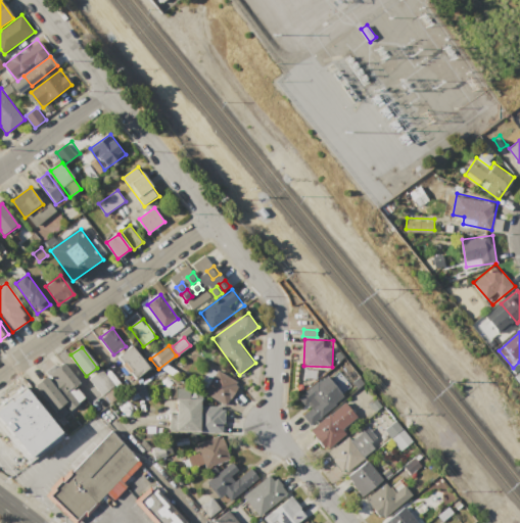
[(132,348),(149,371),(137,380),(120,357),(132,348)]
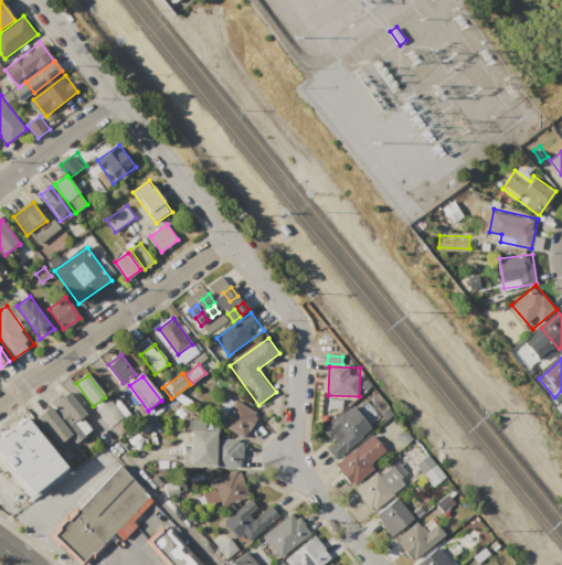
[(87,416),(75,424),(86,438),(64,454),(36,417),(71,393),(87,416)]
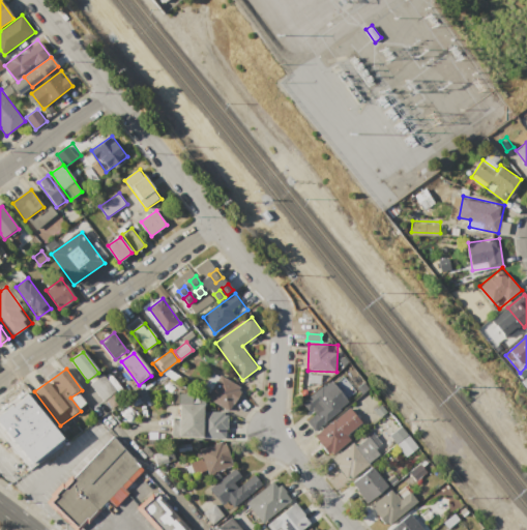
[(91,384),(105,375),(117,391),(104,401),(91,384)]
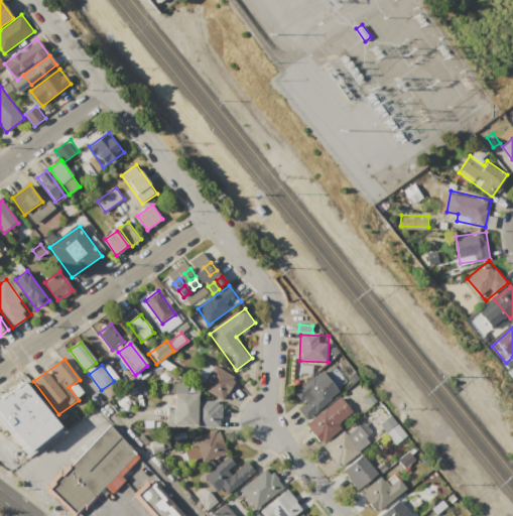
[(224,400),(201,387),(214,365),(236,378),(224,400)]
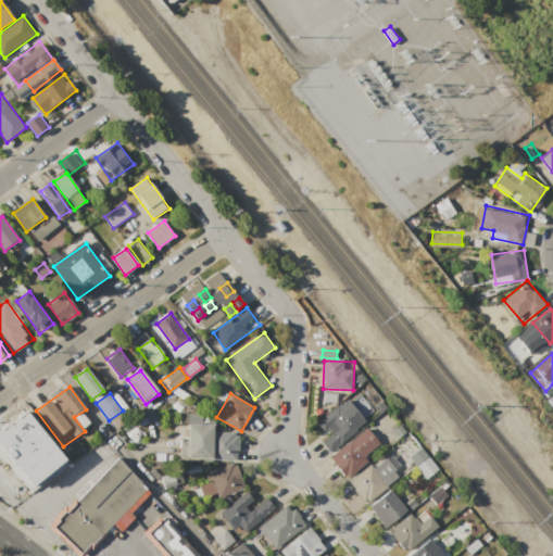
[(373,409),(362,394),(352,401),(363,416),(373,409)]
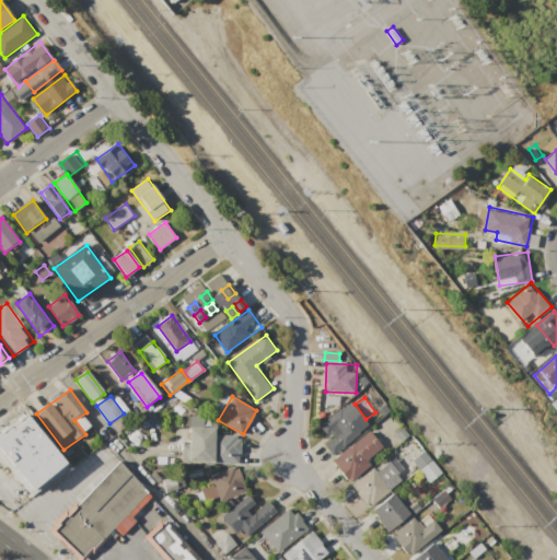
[(369,426),(334,455),(314,430),(349,400),(369,426)]
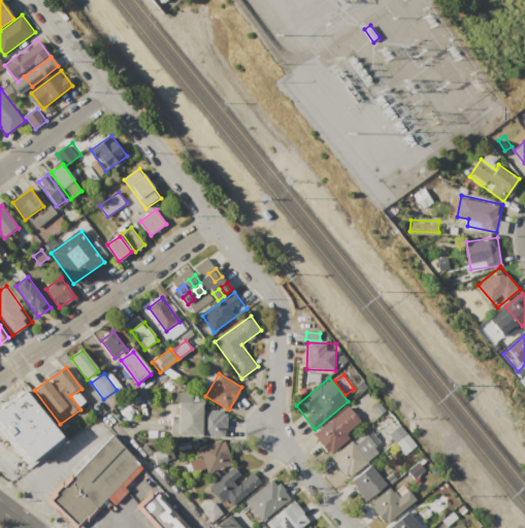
[(362,392),(357,387),(363,382),(368,387),(362,392)]
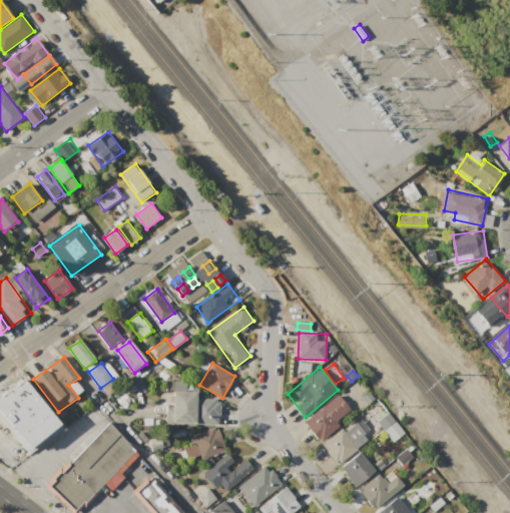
[(174,389),(175,381),(188,382),(188,390),(174,389)]
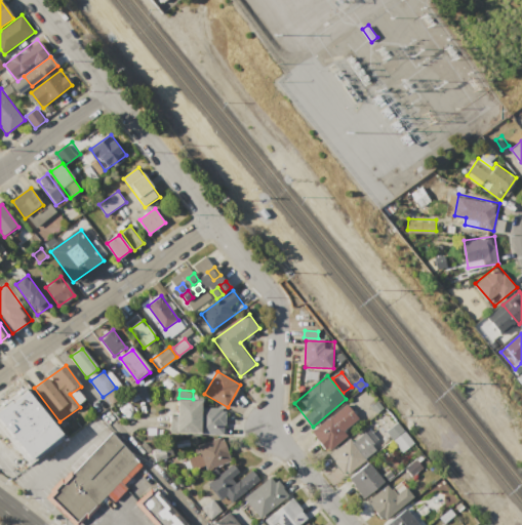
[(371,406),(377,400),(385,408),(377,413),(371,406)]
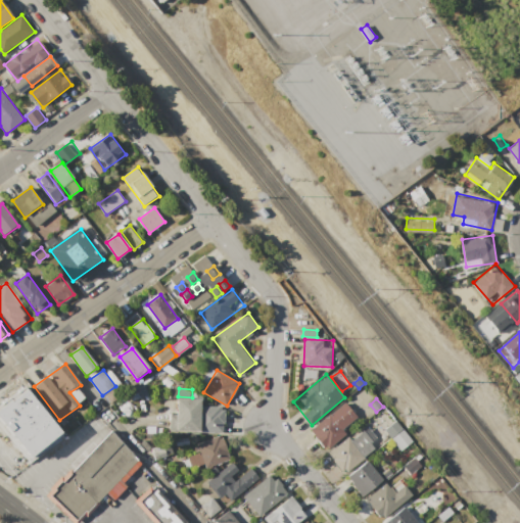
[(177,433),(178,400),(202,401),(202,407),(201,433),(177,433)]
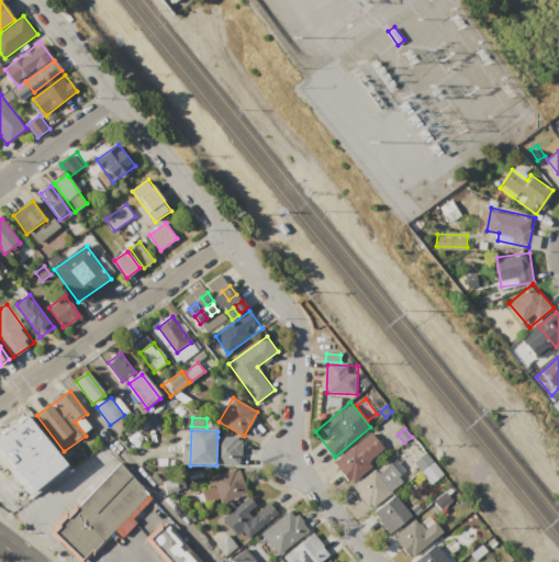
[(351,483),(336,463),(372,434),(389,452),(351,483)]
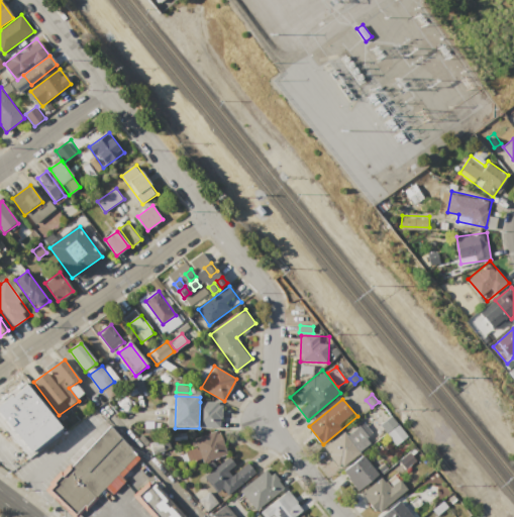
[(199,428),(200,402),(223,402),(222,429),(199,428)]
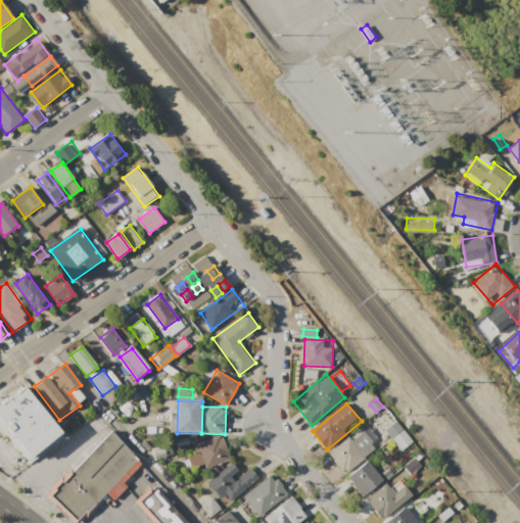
[(386,430),(396,421),(409,436),(398,444),(386,430)]
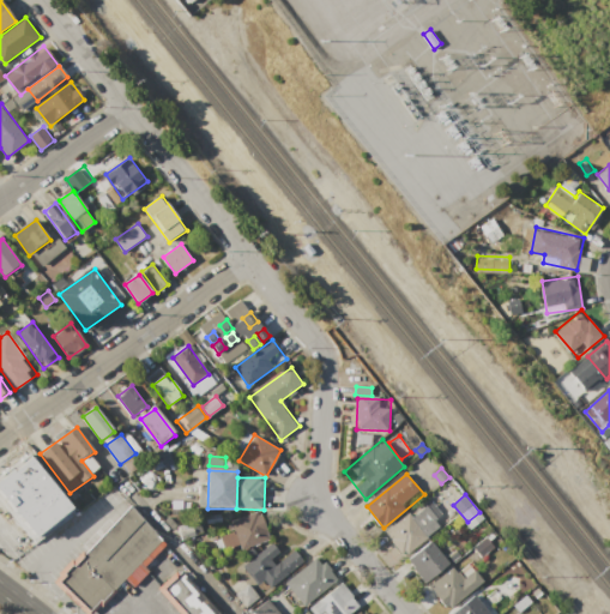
[(405,555),(386,533),(422,503),(441,525),(405,555)]
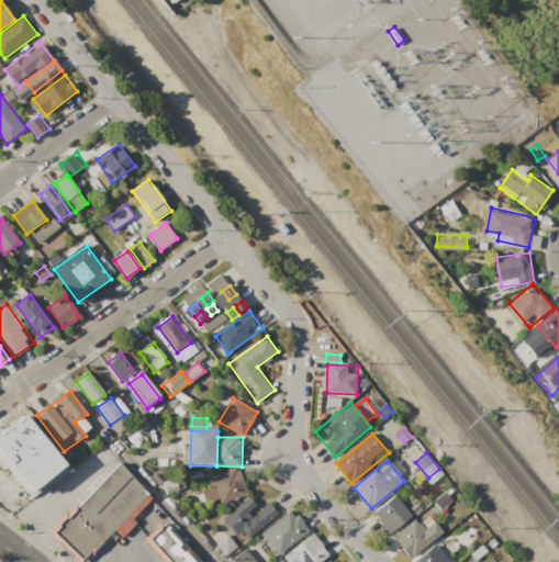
[(78,561),(49,534),(119,461),(152,497),(130,520),(89,561),(78,561)]
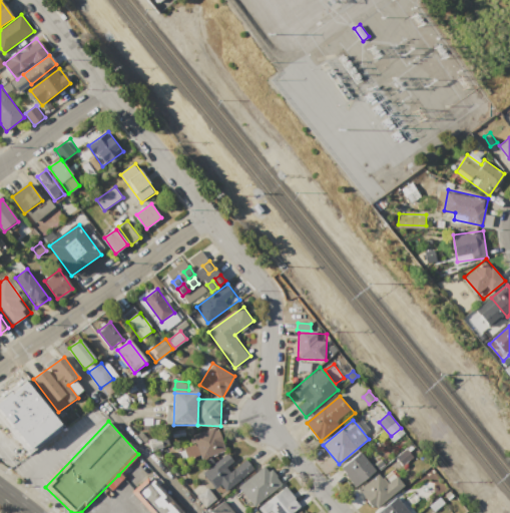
[(225,451),(191,463),(182,440),(216,428),(225,451)]
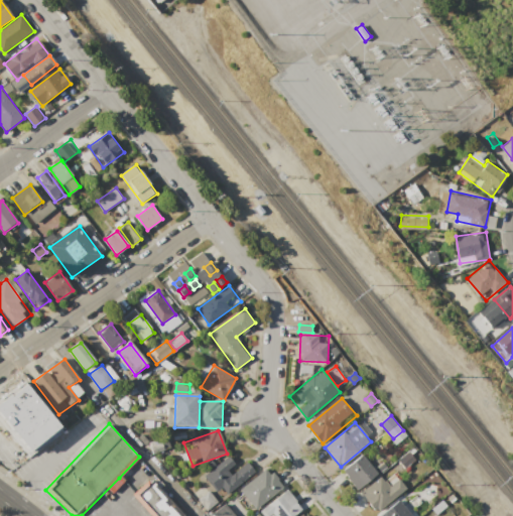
[(229,494),(211,473),(238,449),(256,472),(229,494)]
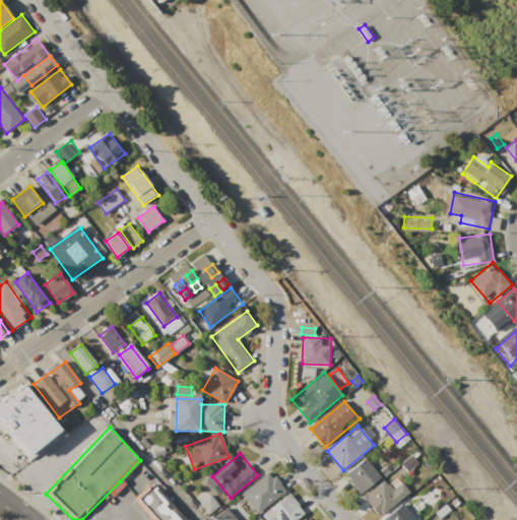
[(362,494),(346,475),(367,459),(382,476),(362,494)]
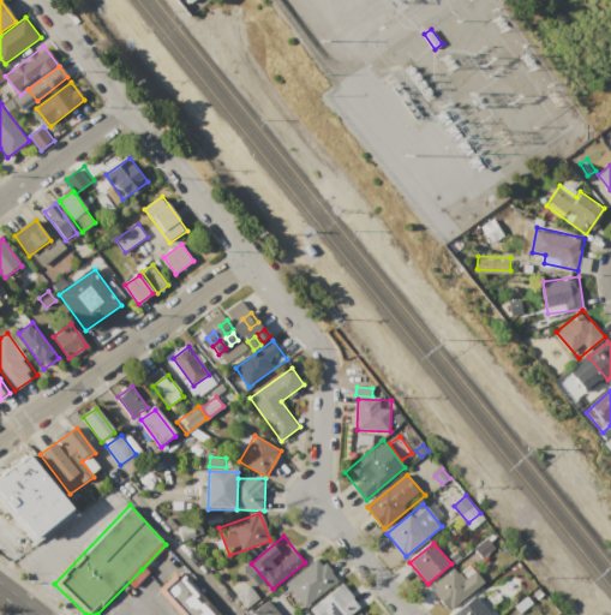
[(339,581),(307,607),(288,584),(319,559),(339,581)]
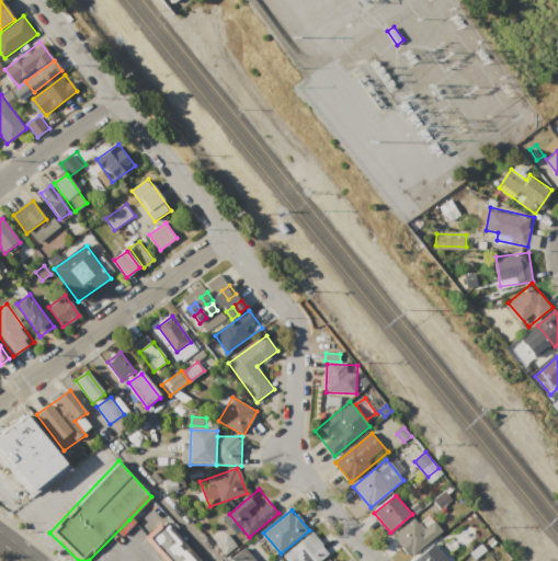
[(444,531),(412,558),(394,536),(425,510),(444,531)]
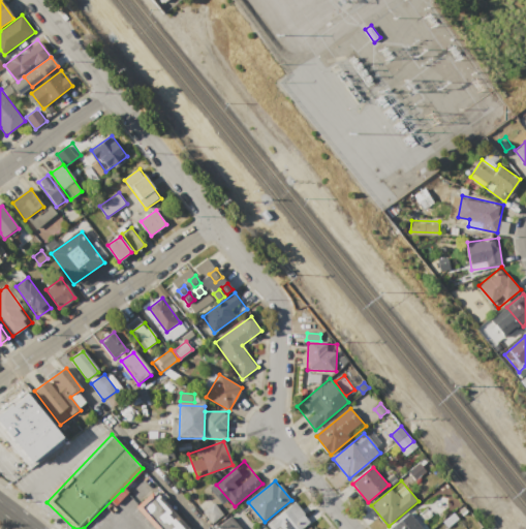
[(155,528),(137,507),(156,491),(190,528),(155,528)]
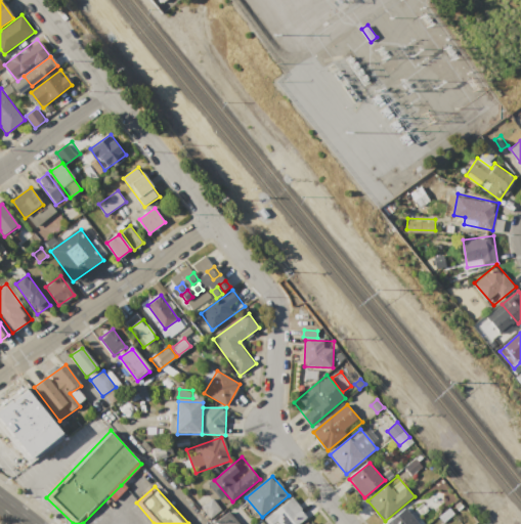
[(273,523),(268,517),(292,497),(308,517),(299,523),(273,523)]
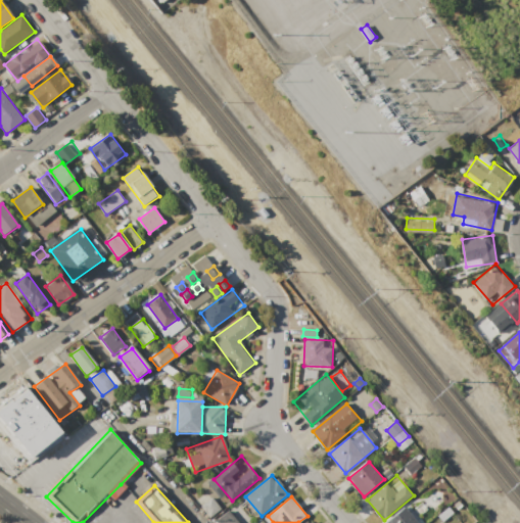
[(211,518),(202,507),(213,497),(222,509),(211,518)]
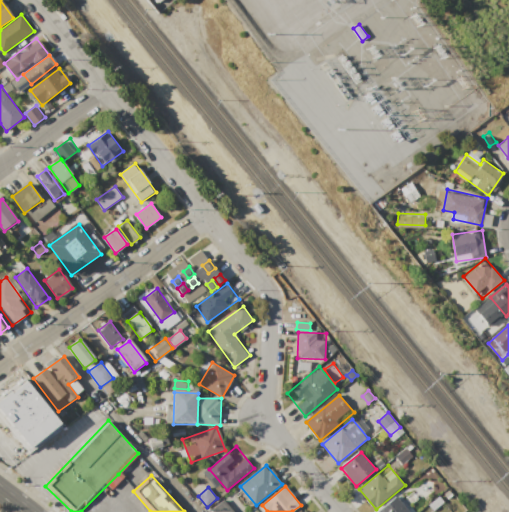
[(379,511),(398,497),(410,511),(379,511)]
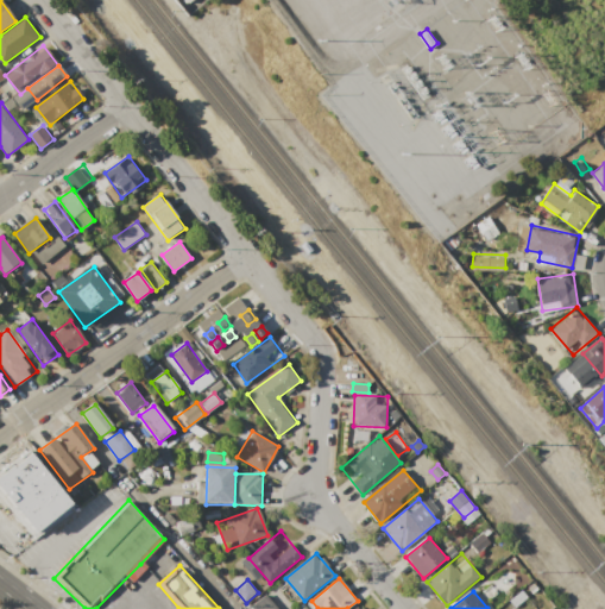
[(268,596),(279,608),(256,608),(254,607),(268,596)]
